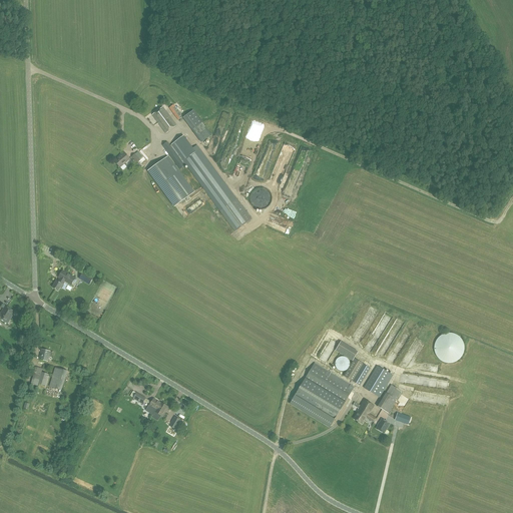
[(180,122),(183,119),(182,117),(187,115),(177,102),(169,108),(180,122)]
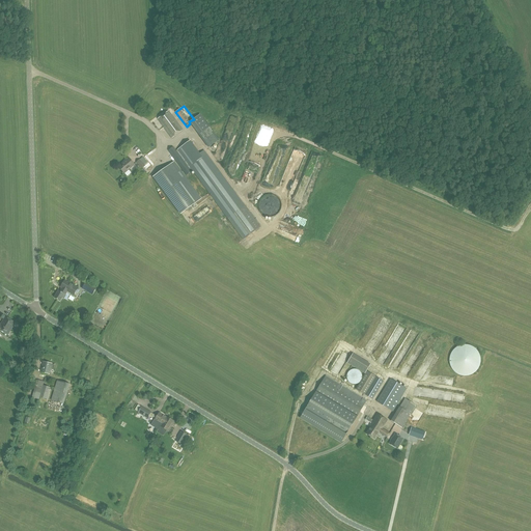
[(168,111),(158,119),(172,138),(183,130),(168,111)]
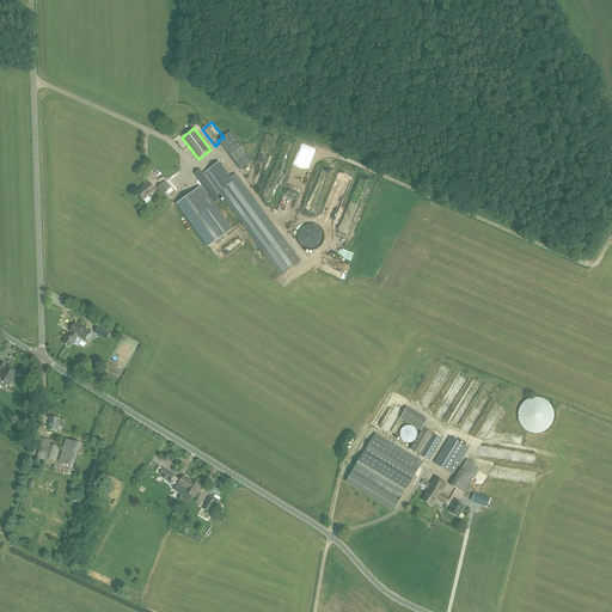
[(218,140),(219,142),(240,170),(252,161),(231,132),(224,138),(218,140)]
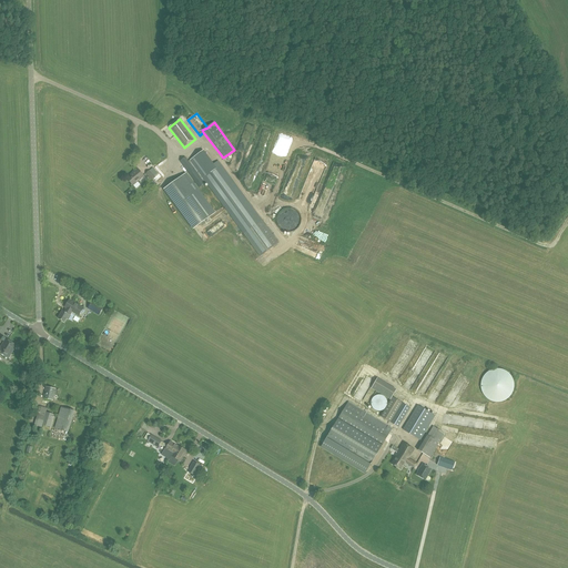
[(190,161),(204,181),(230,214),(262,255),(280,242),(247,201),(219,161),(214,164),(204,150),(190,161)]
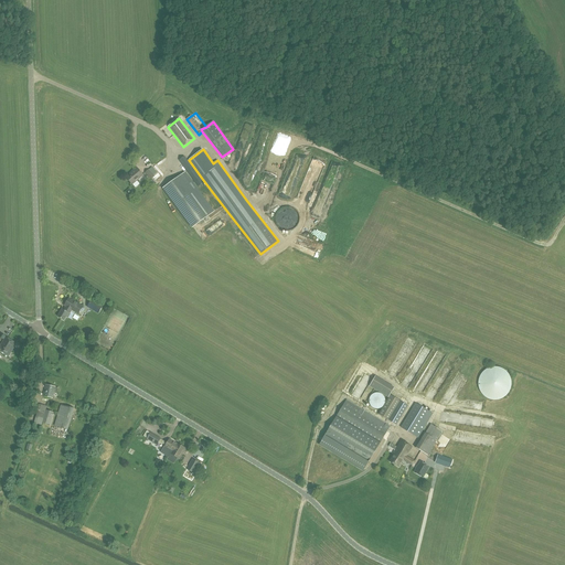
[(292,152),(289,163),(296,164),(296,162),(304,164),(305,160),(309,161),(310,157),(311,153),(308,152),(307,156),(292,152)]
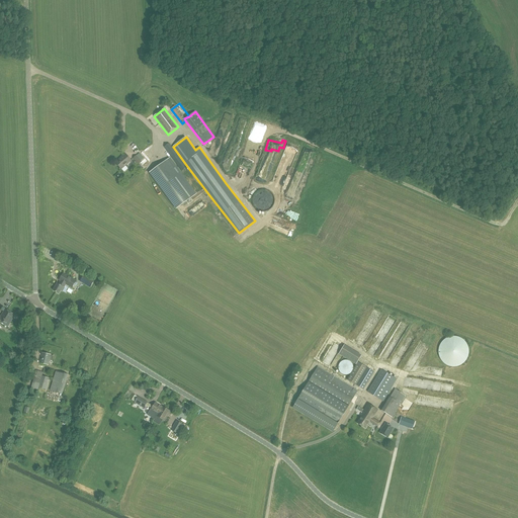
[(186,165),(173,147),(172,148),(169,144),(164,147),(181,171),(187,168),(185,166),(186,165)]
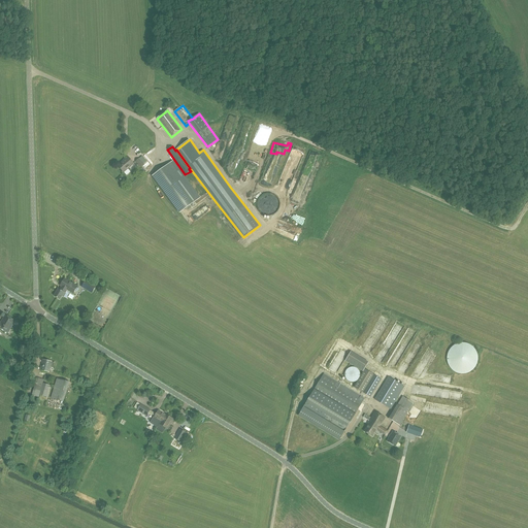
[(292,149),(278,183),(286,186),(288,180),(287,179),(298,151),(292,149)]
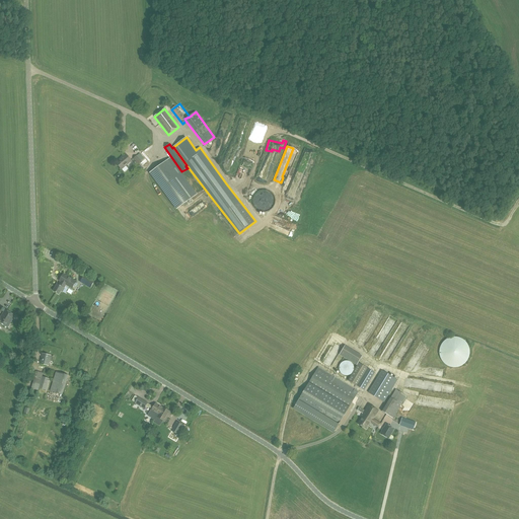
[(278,152),(266,180),(270,182),(282,153),(278,152)]
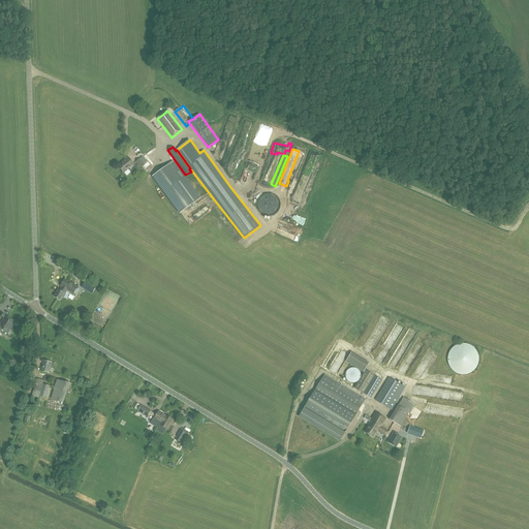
[(128,157),(118,166),(124,173),(134,164),(128,157)]
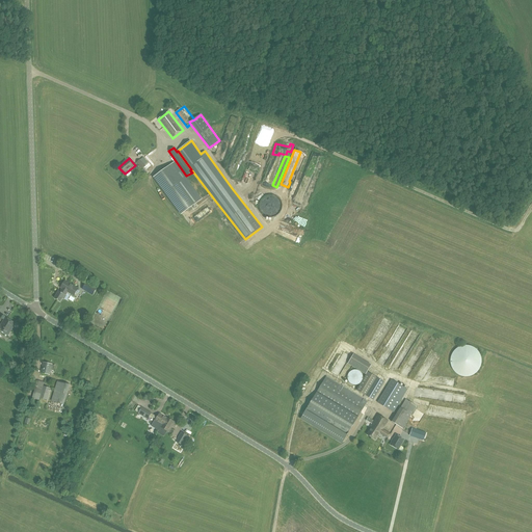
[(201,201),(174,163),(154,177),(181,214),(201,201)]
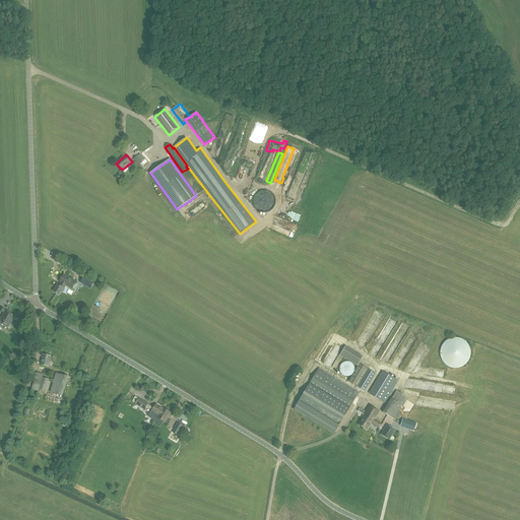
[(259,182),(266,169),(260,167),(254,180),(259,182)]
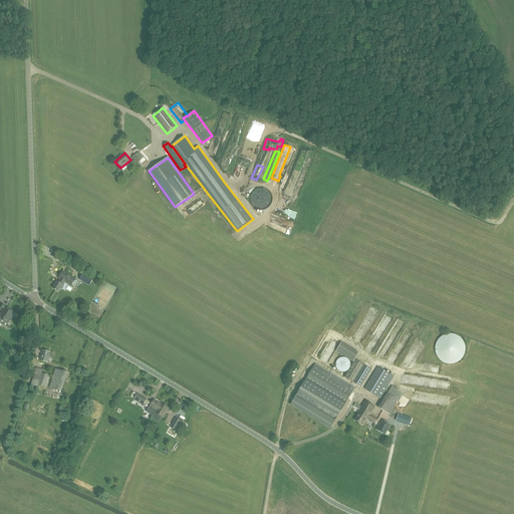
[(261,210),(262,210),(263,210),(264,210),(264,209),(265,209),(266,209),(266,208),(267,208),(267,207),(268,207),(268,206),(269,206),(269,205),(270,205),(270,204),(270,203),(271,203),(271,202),(271,201),(271,200),(271,199),(271,198),(271,197),(271,196),(270,195),(270,194),(269,193),(269,192),(268,192),(268,191),(267,191),(267,190),(266,190),(265,190),(265,189),(264,189),(263,189),(262,188),(261,188),(260,188),(259,188),(258,188),(258,189),(257,189),(256,189),(255,189),(255,190),(254,190),(254,191),(253,191),(252,191),(252,192),(251,193),(251,194),(250,194),(250,195),(250,196),(250,197),(249,197),(249,198),(249,199),(249,200),(249,201),(250,202),(250,203),(250,204),(251,204),(251,205),(251,206),(252,206),(252,207),(253,207),(253,208),(254,208),(255,209),(256,209),(257,210),(258,210),(259,210),(260,210),(261,210)]
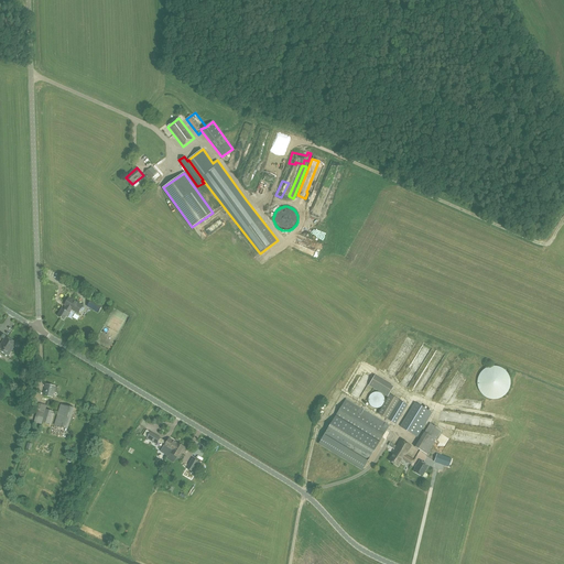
[(64,305),(65,306),(63,310),(62,308),(57,316),(64,320),(66,316),(67,317),(73,310),(78,313),(83,306),(68,299),(64,305)]
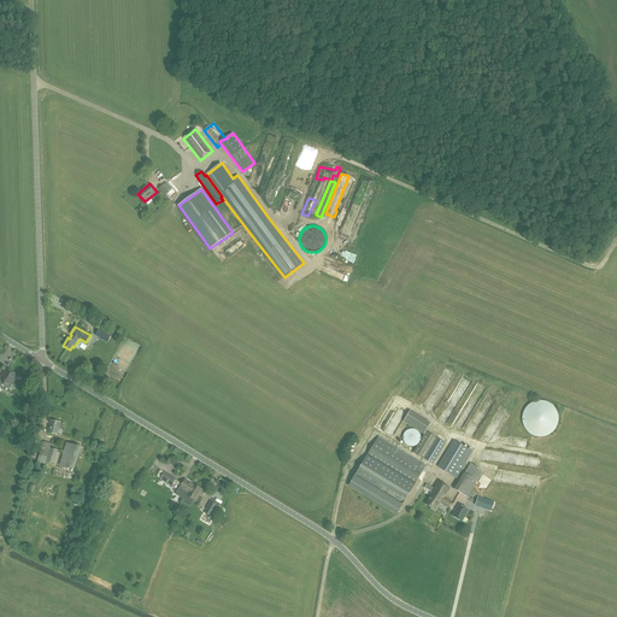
[(101,328),(97,335),(107,342),(112,334),(101,328)]
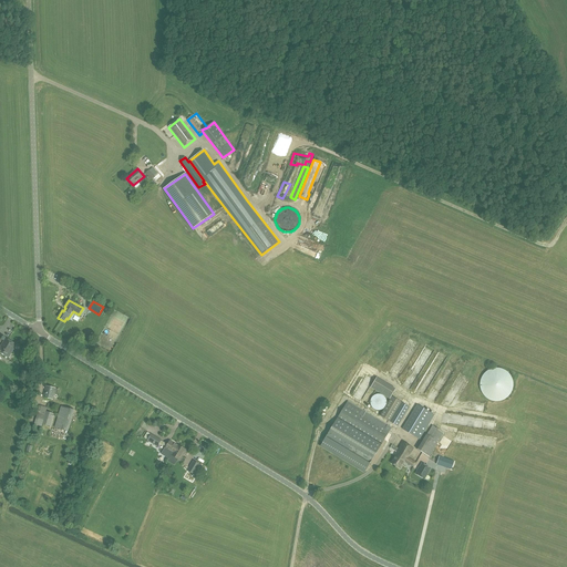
[(401,373),(418,342),(405,336),(389,368),(401,373)]
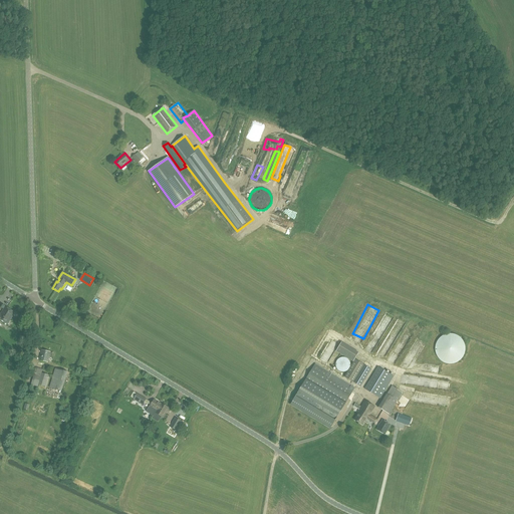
[(0,319),(8,324),(15,312),(5,306),(0,314),(0,319)]
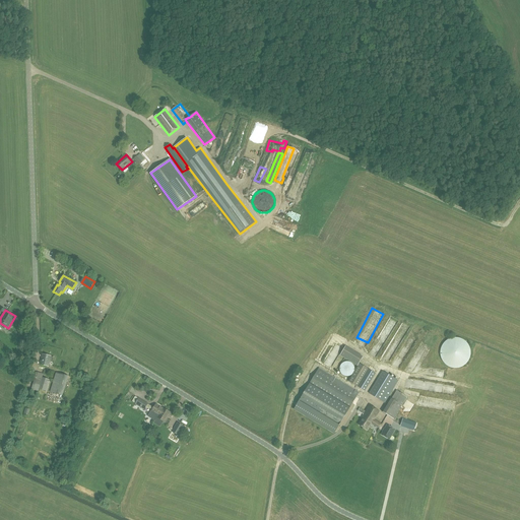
[(388,342),(384,340),(375,355),(379,359),(384,348),(392,352),(403,333),(397,330),(395,335),(393,334),(388,342)]
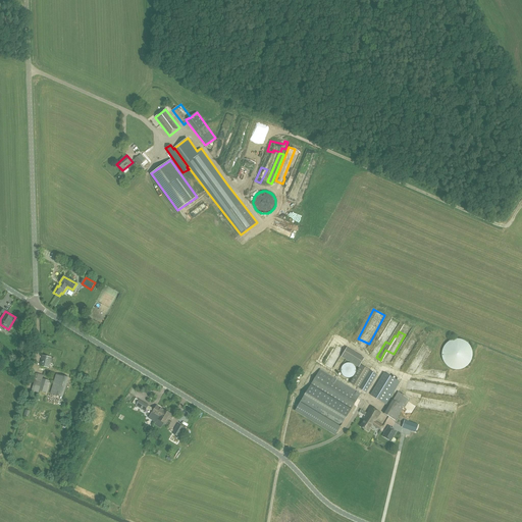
[(458,338),(456,338),(454,340),(453,340),(451,341),(449,342),(448,343),(446,344),(445,346),(444,347),(442,349),(442,351),(441,353),(441,354),(441,356),(442,358),(442,360),(444,362),(445,363),(446,365),(448,366),(449,367),(451,368),(453,369),(454,369),(456,369),(458,369),(460,369),(462,369),(464,368),(465,367),(467,366),(468,365),(469,363),(470,362),(471,360),(472,358),(472,356),(472,354),(472,352),(472,351),(471,349),(470,347),(469,346),(468,344),(467,343),(465,342),(464,341),(462,340),(460,340),(458,338)]
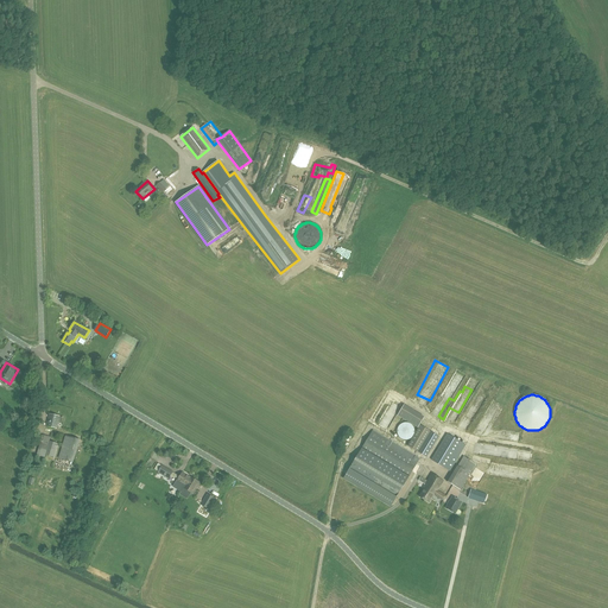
[(396,413),(416,426),(424,416),(404,403),(396,413)]
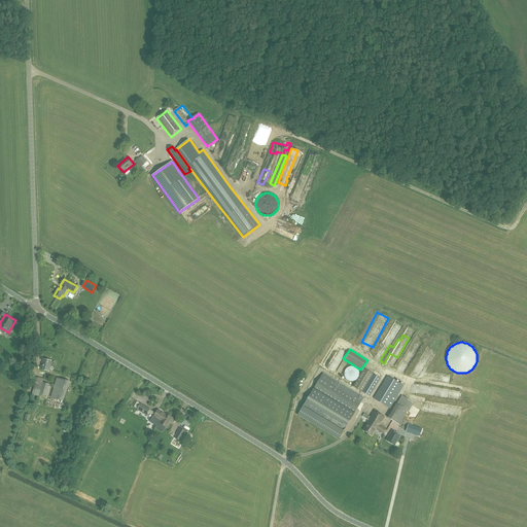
[(51,361),(42,359),(40,370),(49,372),(50,366),(54,366),(55,361),(51,361)]
